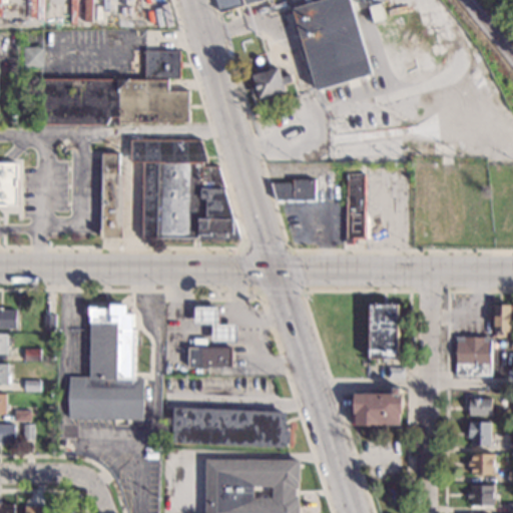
[(267,0),(219,13),(215,0),(267,0)]
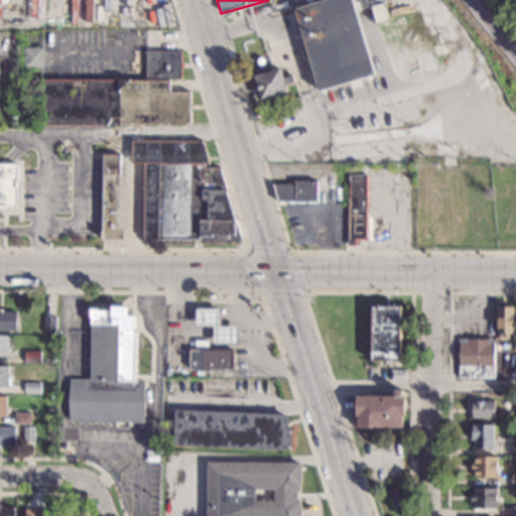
[(387,19),(375,23),(370,6),(382,2),(387,19)]
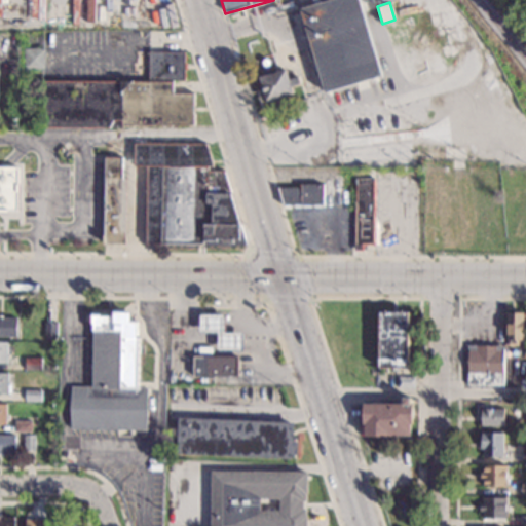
[(352,16),(364,13),(386,86),(357,96),(335,25),(336,24),(332,9),(349,4),(352,16)]
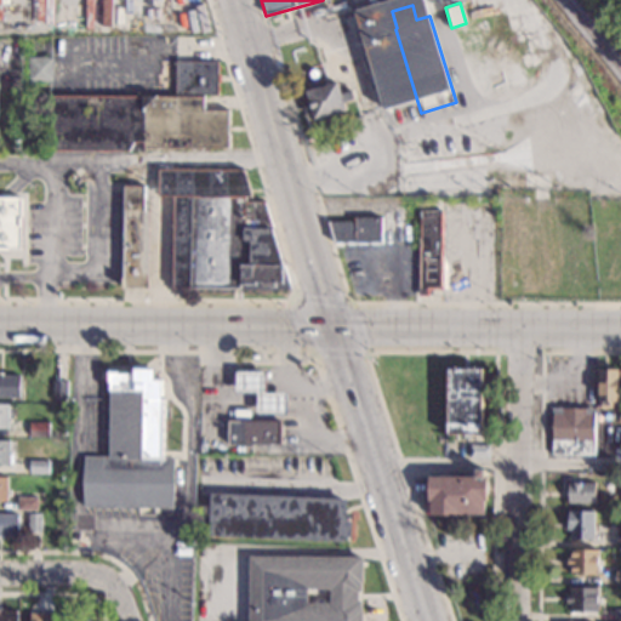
[(52,81),(29,80),(29,57),(52,57),(52,81)]
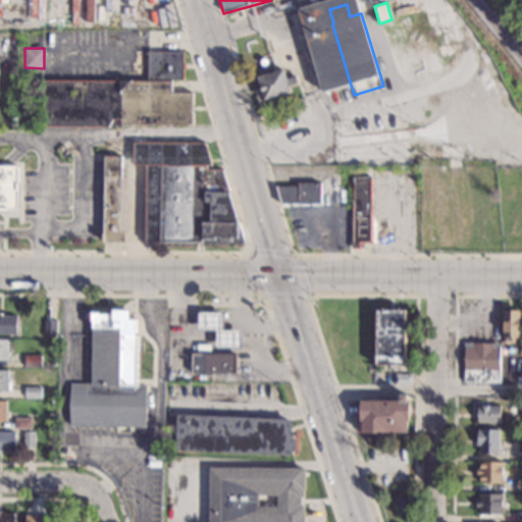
[(183,80),(148,80),(148,51),(183,51),(183,80)]
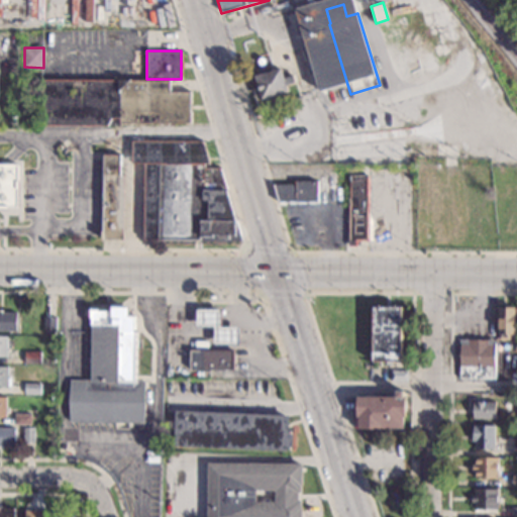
[(288,92),(262,100),(254,76),(281,67),(288,92)]
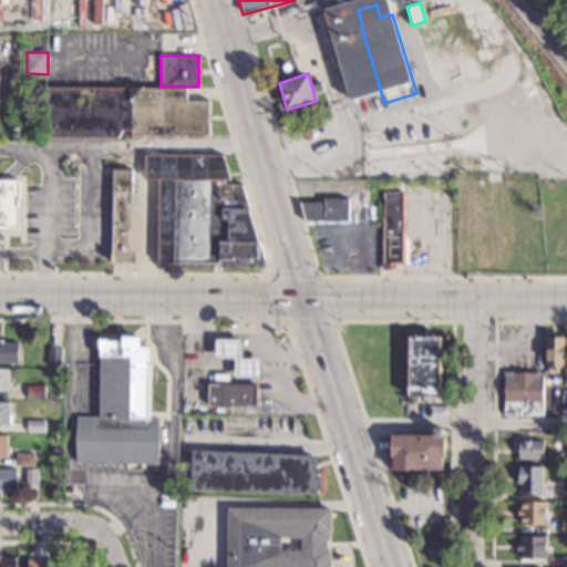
[(186,100),(209,100),(209,135),(132,135),(132,137),(44,137),(45,88),(186,88),(186,100)]
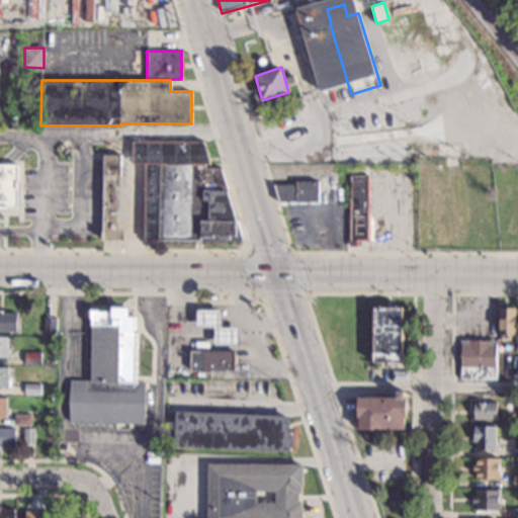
[(210,164),(204,164),(204,168),(220,168),(242,237),(212,237),(212,238),(201,238),(201,241),(144,241),(144,163),(132,163),(133,140),(202,141),(210,164)]
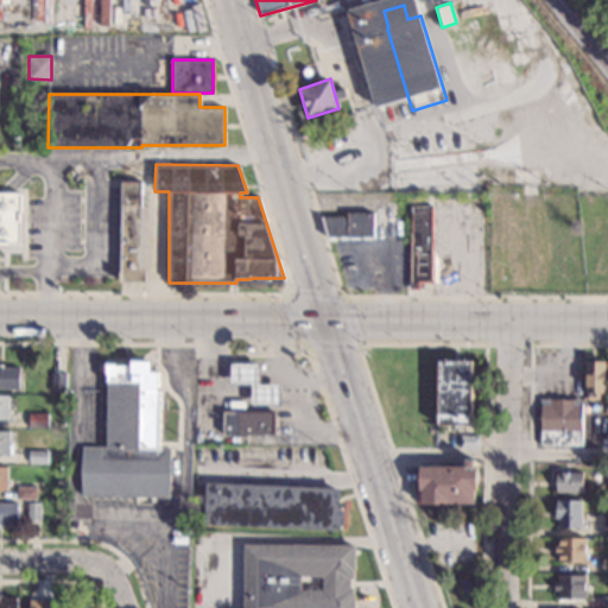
[(140,206),(146,206),(144,282),(119,282),(121,179),(141,181),(140,206)]
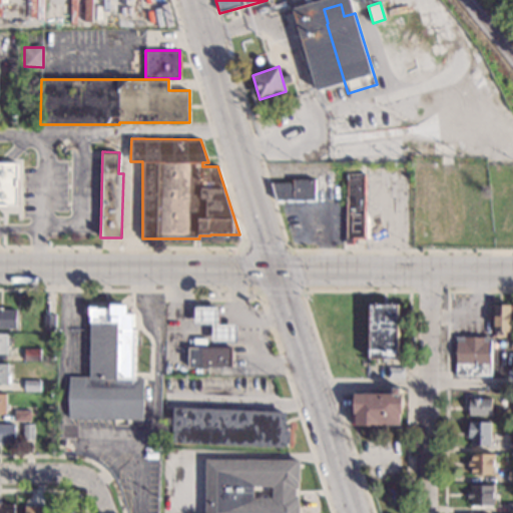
[(17,206),(0,205),(0,161),(18,162),(17,206)]
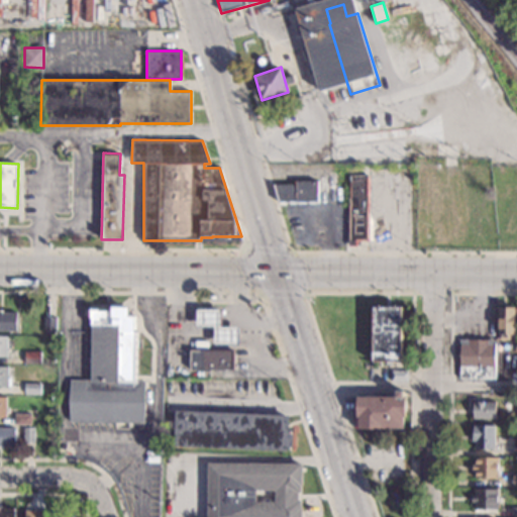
[(368,240),(356,240),(356,246),(347,246),(349,174),(369,174),(368,240)]
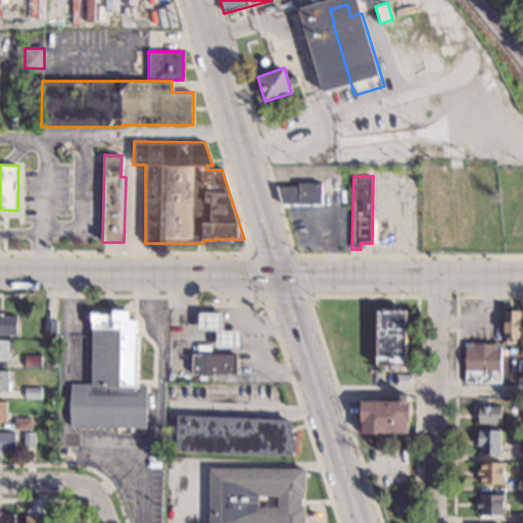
[(322,205),(282,205),(276,185),(276,182),(282,182),(282,185),(298,185),(298,182),(322,182),(322,205)]
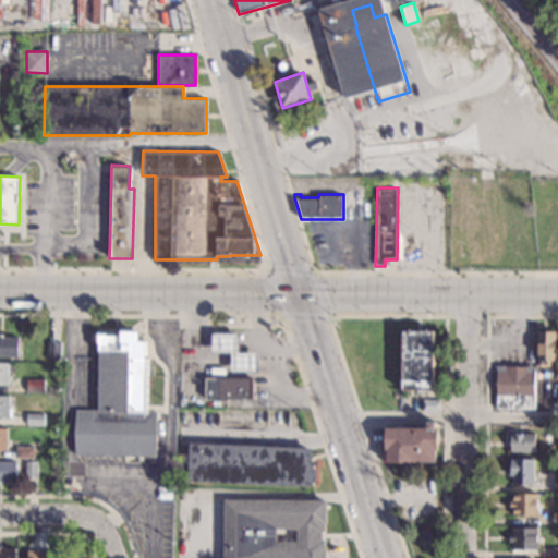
[(555,361),(548,361),(548,367),(536,367),(536,362),(535,362),(535,328),(555,328),(555,361)]
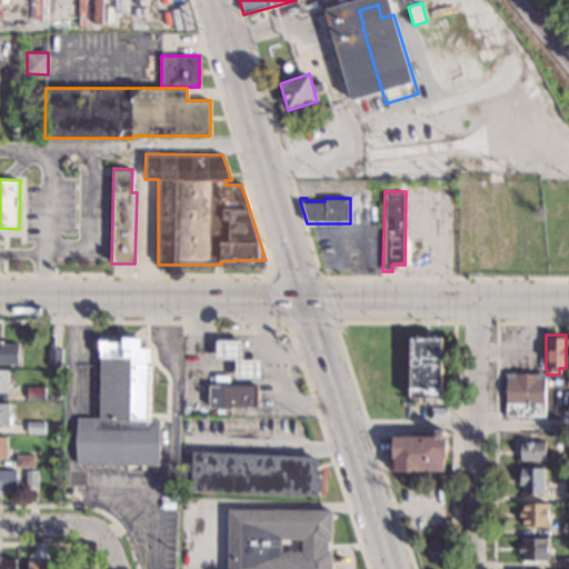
[(141,348),(148,348),(148,366),(150,366),(150,419),(159,419),(159,465),(76,465),(76,418),(99,418),(99,350),(98,350),(98,340),(108,340),(108,342),(121,342),(121,337),(141,337),(141,348)]
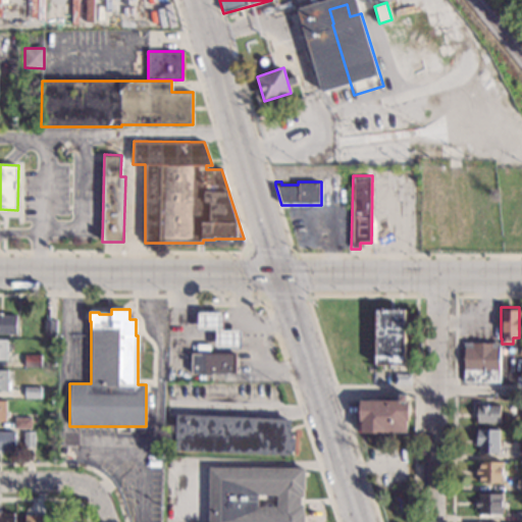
[(405,366),(374,366),(374,309),(405,310),(405,366)]
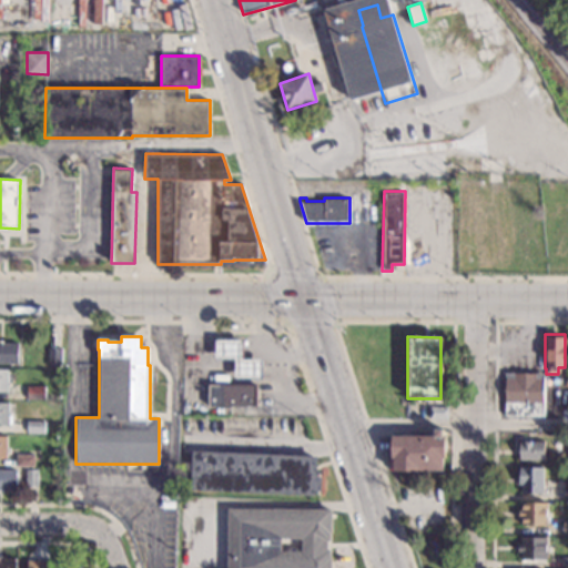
[(243,358),(263,358),(263,379),(233,379),(233,361),(215,359),(215,340),(243,340),(243,358)]
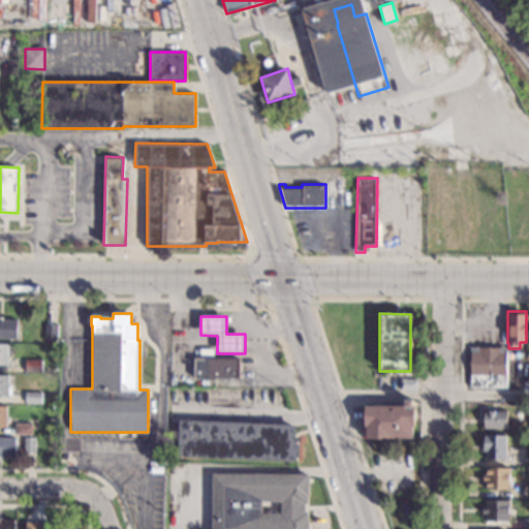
[(2,319),(17,319),(17,339),(0,339),(0,317),(2,317),(2,319)]
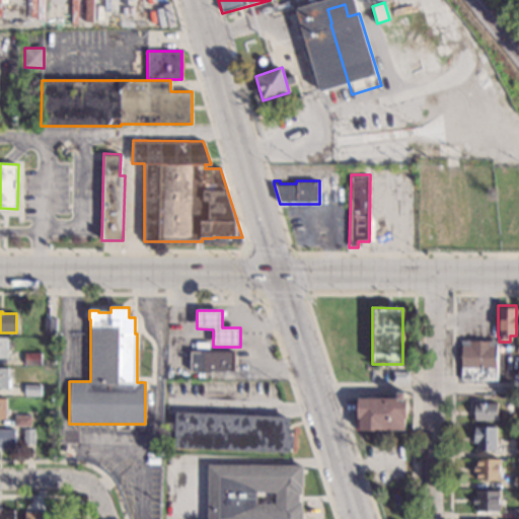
[(56,335),(43,335),(43,318),(45,318),(56,318),(56,335)]
